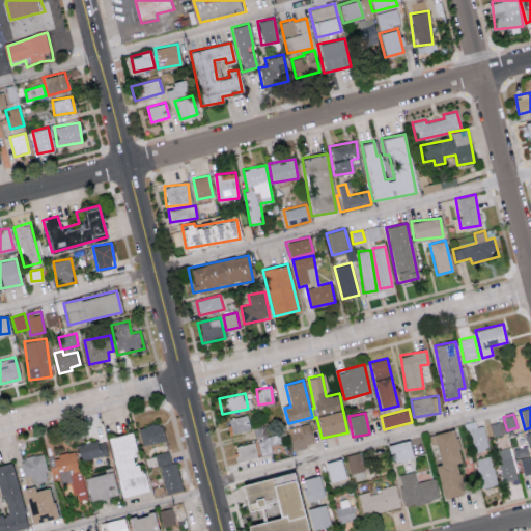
[(231,432),(249,430),(247,415),(229,418),(231,432)]
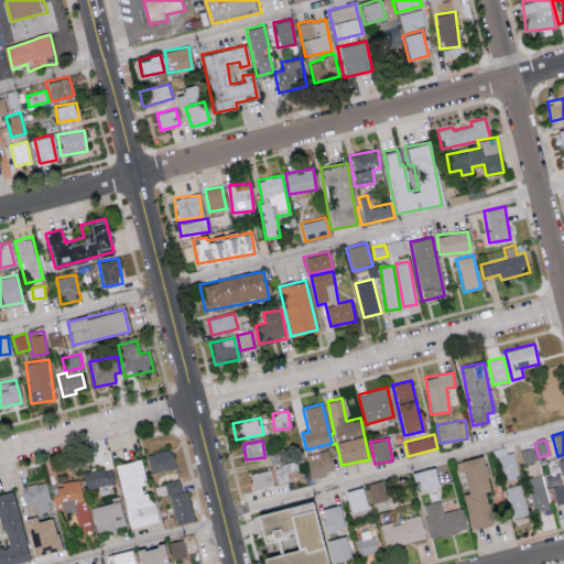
[(519,477),(513,447),(497,451),(501,480),(519,477)]
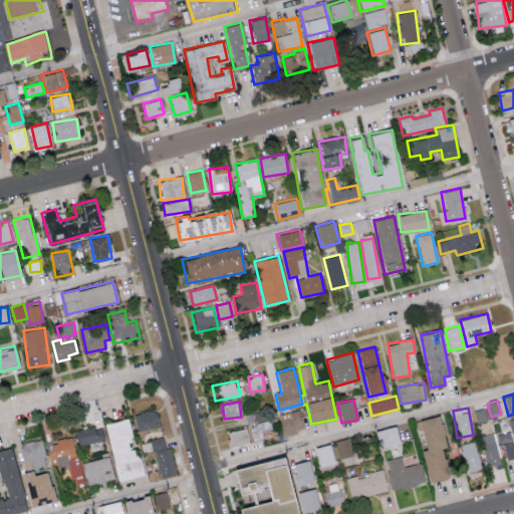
[(160,427),(157,410),(134,414),(137,431),(160,427)]
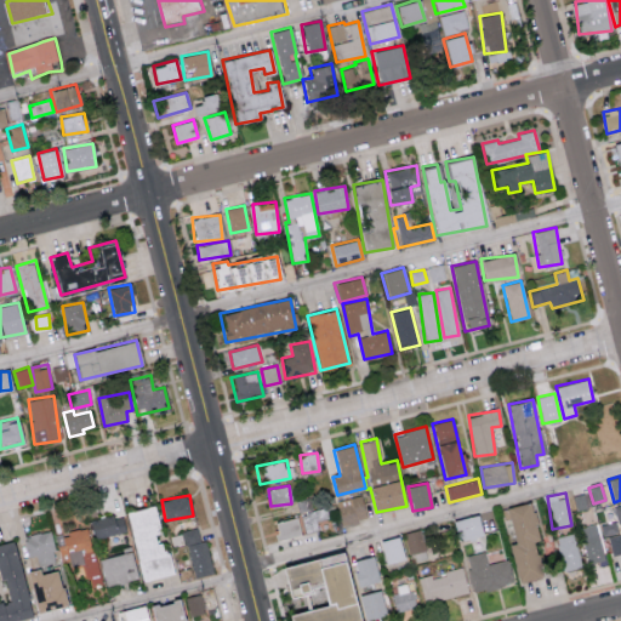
[(342,524),(366,519),(363,495),(337,500),(342,524)]
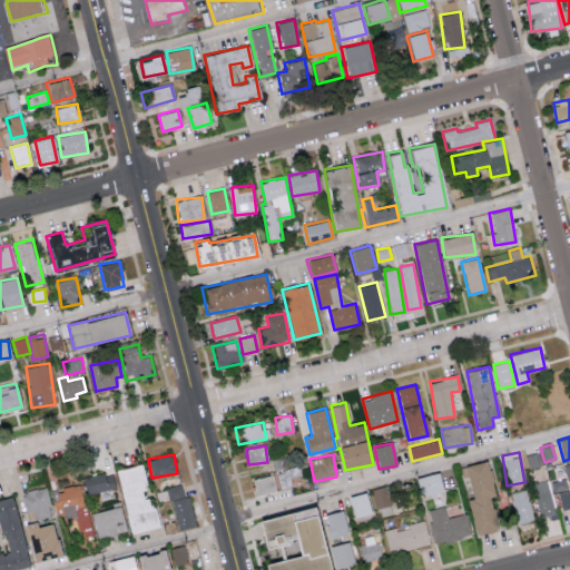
[(475,534),(498,531),(492,498),(494,497),(489,461),(465,465),(471,499),(469,499),(475,534)]
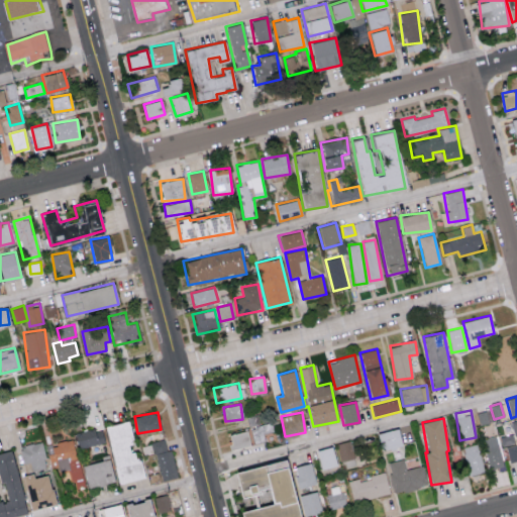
[(116,484),(142,480),(136,450),(132,451),(127,421),(106,425),(116,484)]
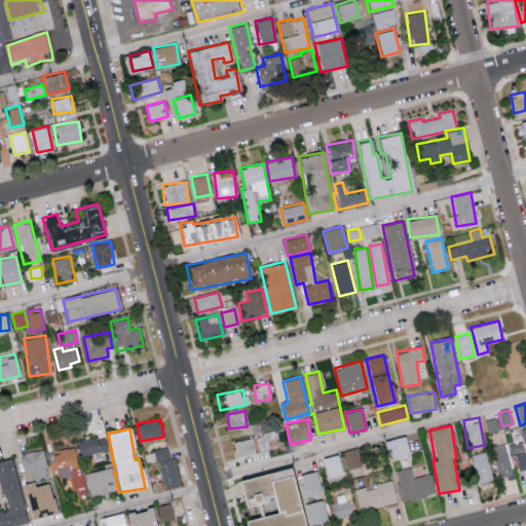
[(270,449),(269,441),(277,440),(276,430),(256,433),(258,450),(270,449)]
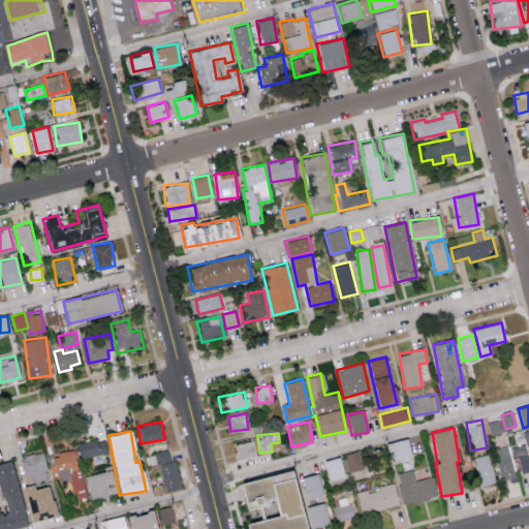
[(105,438),(76,441),(79,458),(107,455),(105,438)]
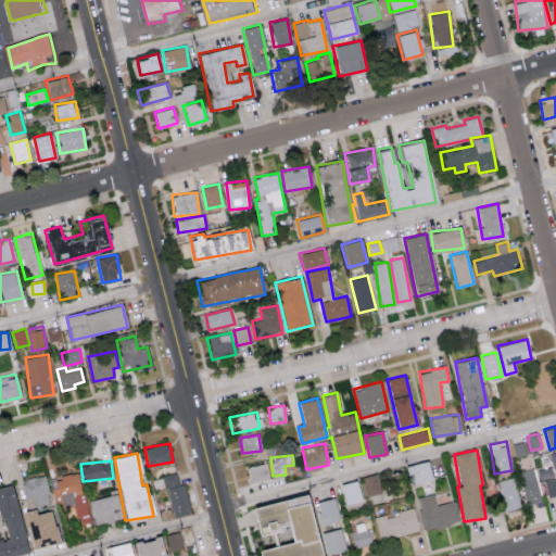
[(431,479),(427,460),(405,466),(409,484),(431,479)]
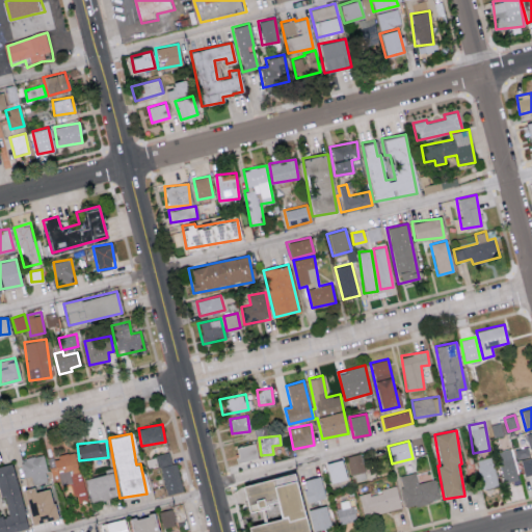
[(238,462),(258,457),(254,443),(235,448),(238,462)]
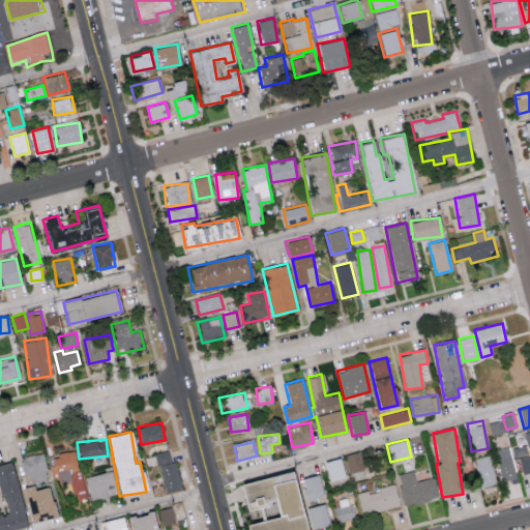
[(527,454),(525,444),(512,447),(513,457),(527,454)]
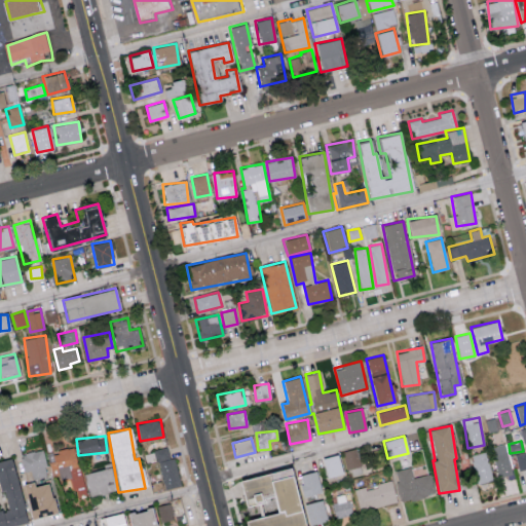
[(496,477),(512,475),(506,444),(491,446),(496,477)]
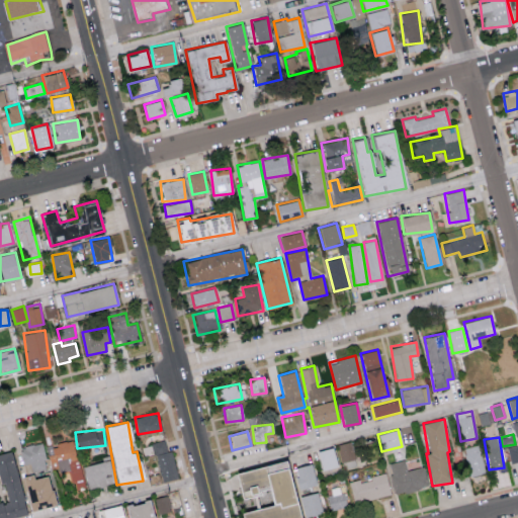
[(82,487),(75,440),(53,443),(54,453),(49,453),(50,468),(57,466),(58,472),(69,471),(72,489),(82,487)]
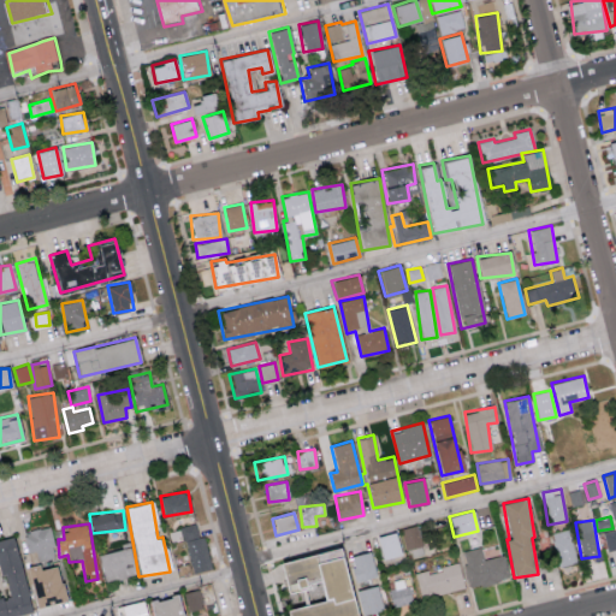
[(190,573),(211,569),(205,535),(197,537),(195,523),(182,526),(190,573)]
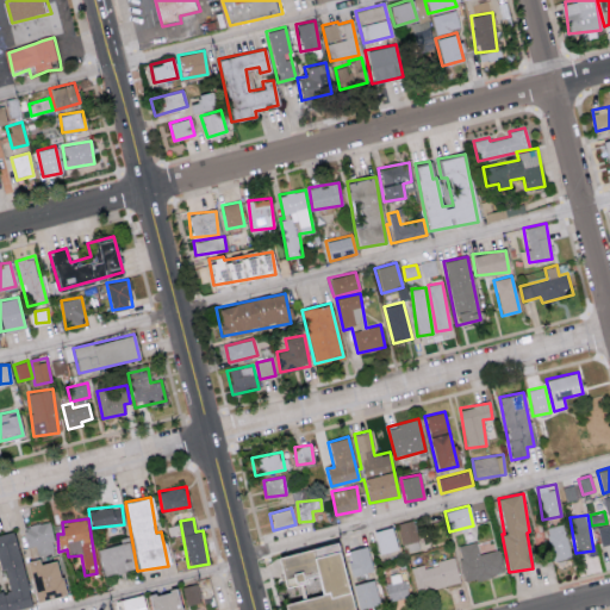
[(55,552),(49,521),(24,527),(30,558),(55,552)]
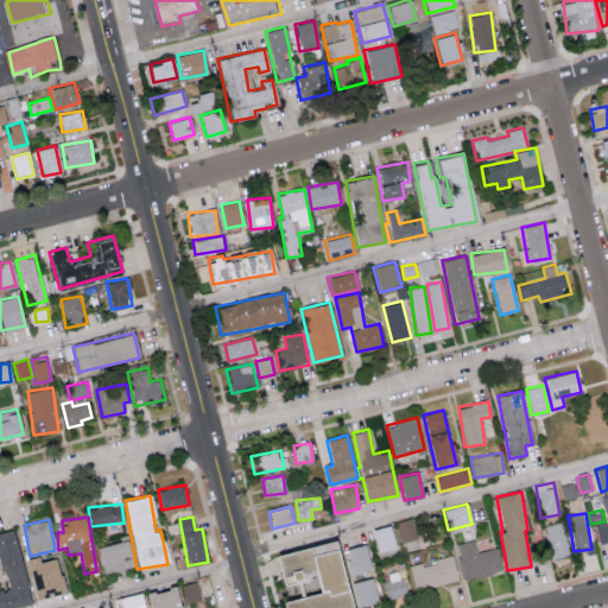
[(570,555),(562,521),(545,525),(552,558),(570,555)]
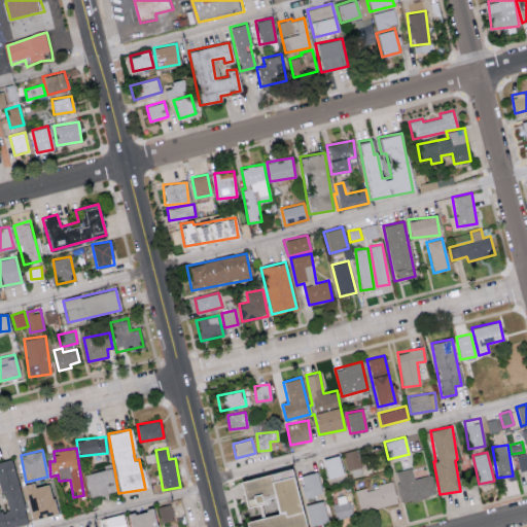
[(526,452),(517,455),(521,472),(526,470),(526,452)]
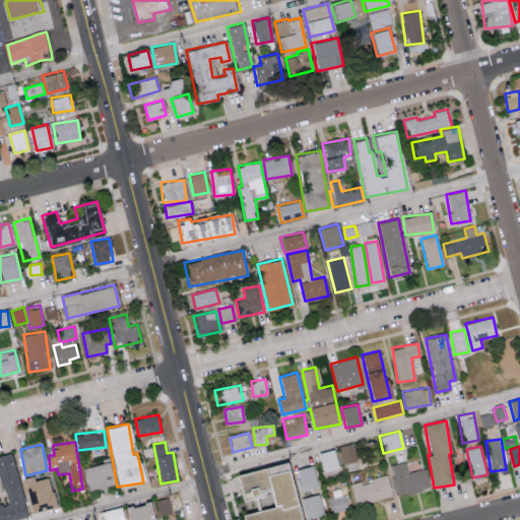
[(319,452),(322,472),(337,469),(334,450),(319,452)]
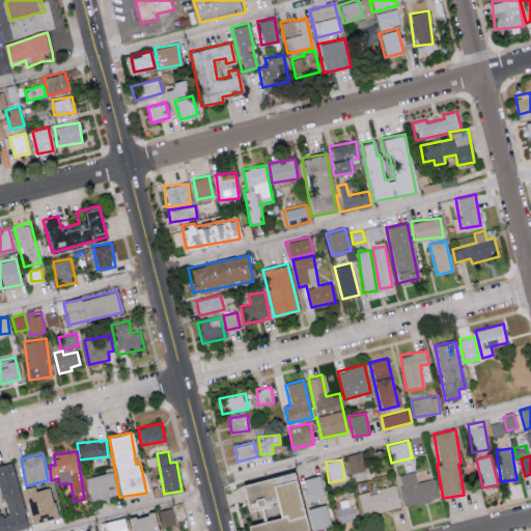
[(6,530),(26,527),(12,462),(0,465),(0,496),(3,496),(7,515),(0,516),(0,523),(3,523),(4,530),(6,530)]
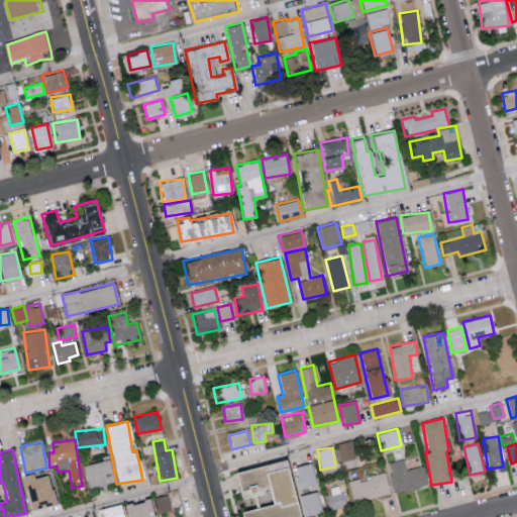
[(114,482),(108,458),(82,466),(88,489),(114,482)]
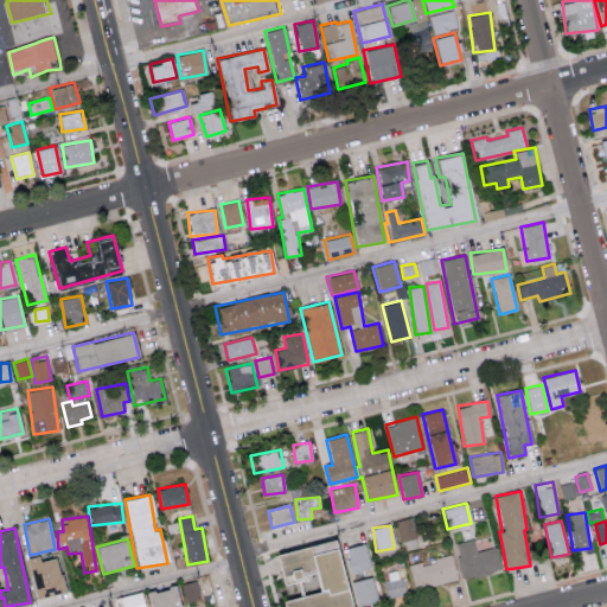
[(462,579),(502,570),(497,547),(475,551),(473,538),(455,543),(462,579)]
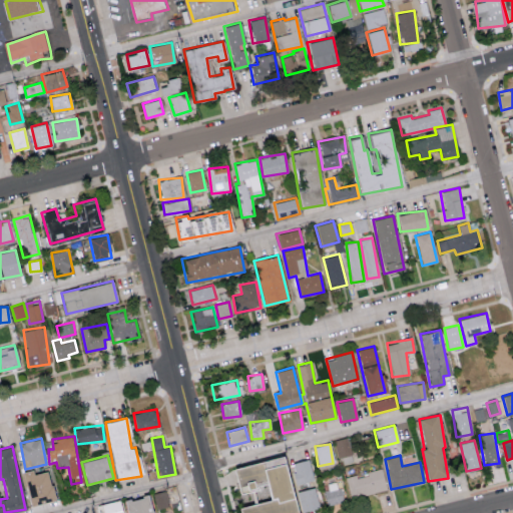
[(237,512),(293,512),(281,457),(231,468),(237,494),(251,491),(250,490),(264,487),(267,501),(236,508),(237,512)]
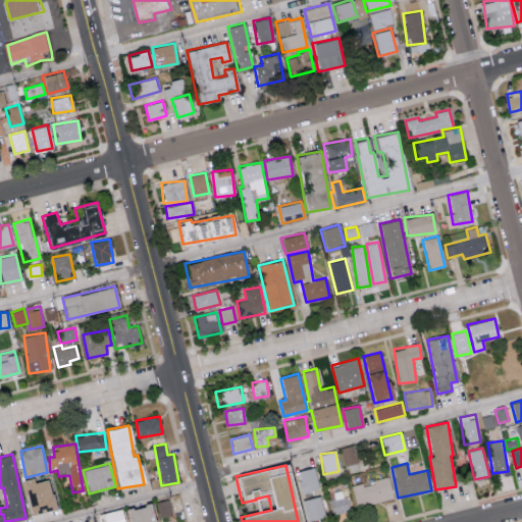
[(317,489),(314,468),(298,470),(301,491),(317,489)]
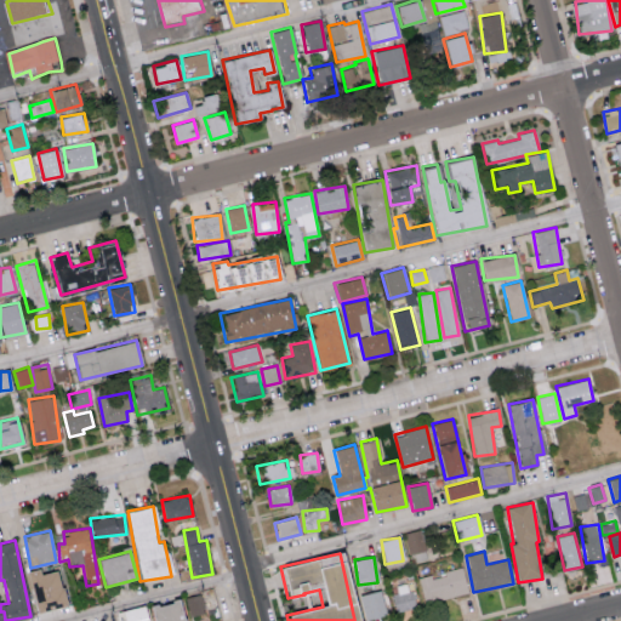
[(468,592),(462,568),(417,579),(423,603),(468,592)]
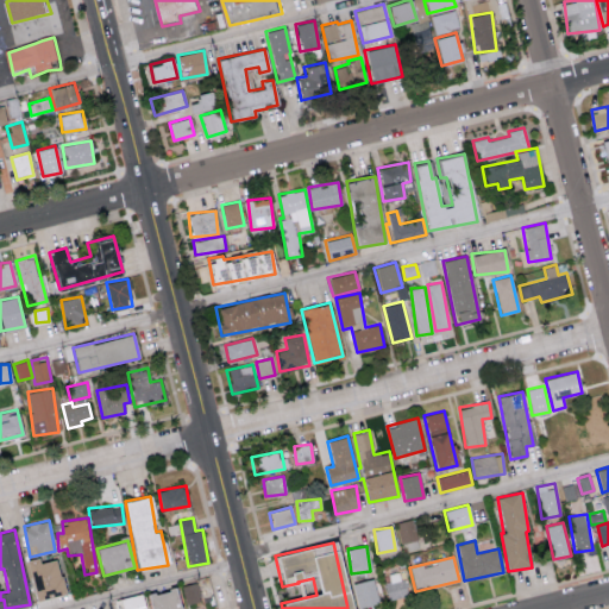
[(25,562),(35,601),(63,595),(55,559),(38,564),(37,558),(25,562)]
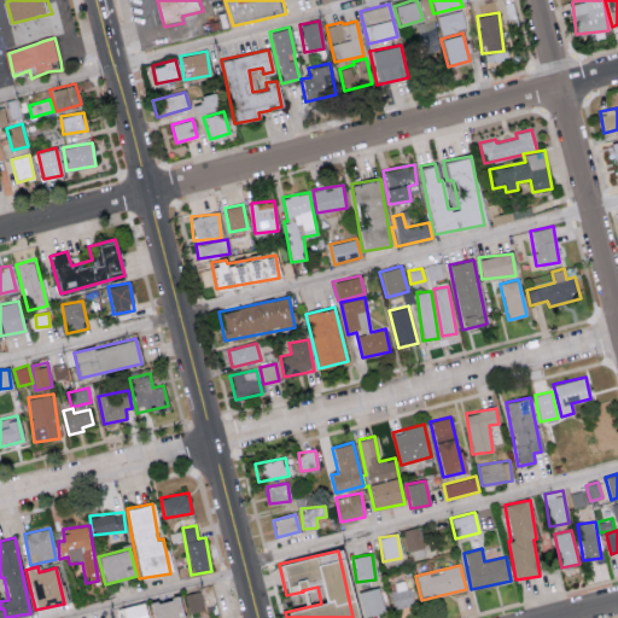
[(394,582),(396,590),(389,593),(394,608),(413,604),(407,579),(394,582)]
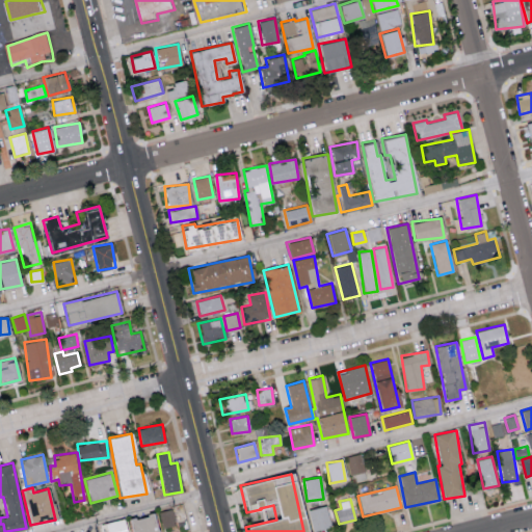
[(308,509),(314,531),(329,527),(324,505),(308,509)]
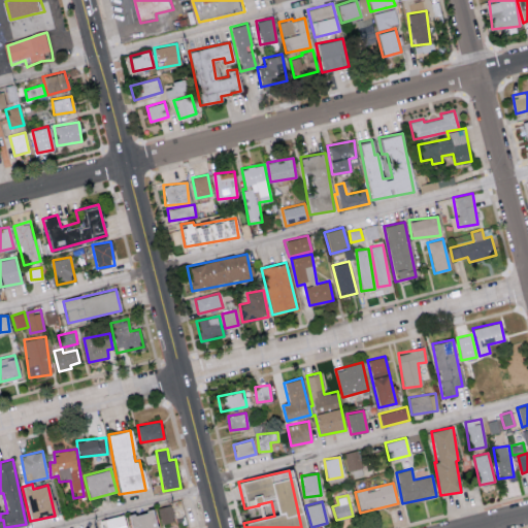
[(157,508),(161,524),(174,520),(170,504),(157,508)]
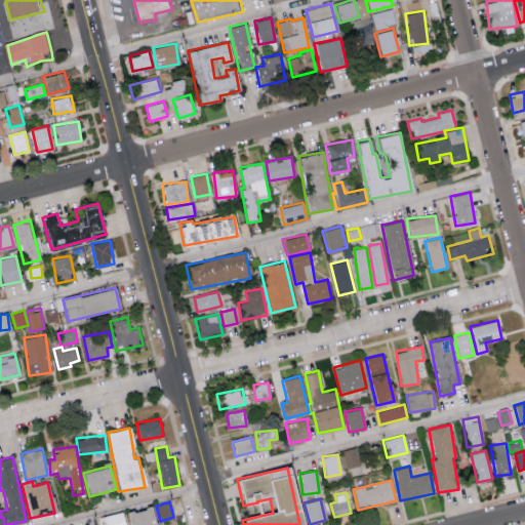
[(154,524),(151,507),(125,513),(127,524),(154,524)]
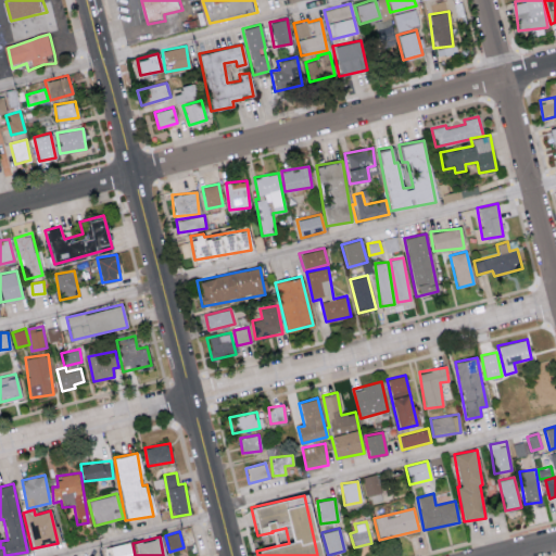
[(105,548),(108,555),(128,555),(133,555),(127,541),(105,548)]
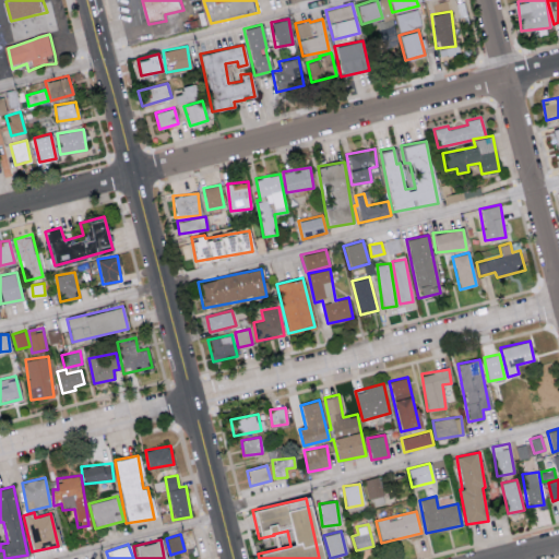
[(197,558),(198,549),(183,548),(183,558),(197,558)]
